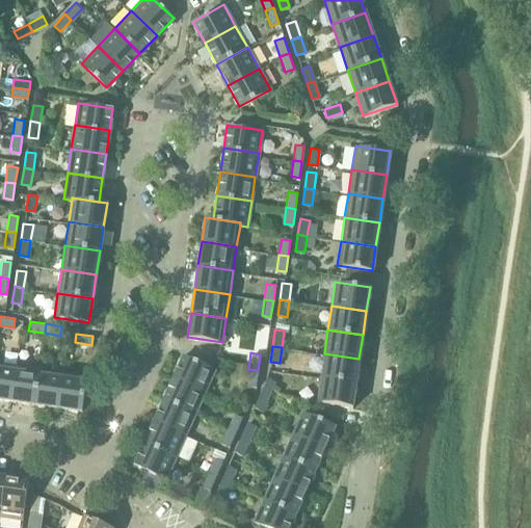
[(359,359),(324,353),(320,377),(355,383),(359,359)]
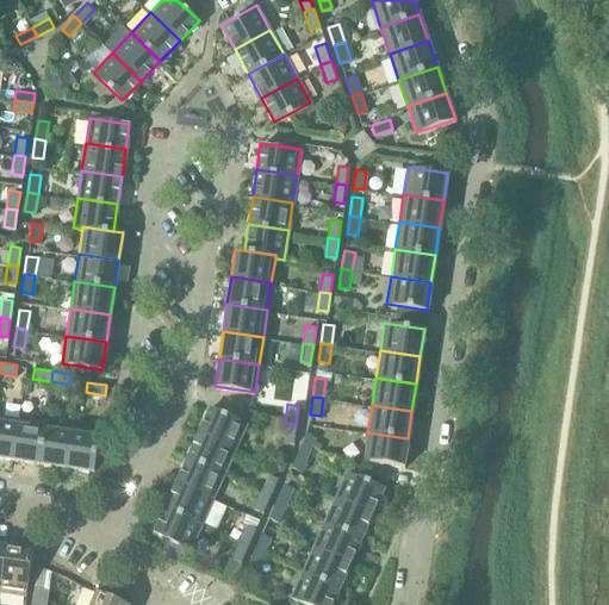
[(198,431),(235,448),(246,423),(209,406),(198,431)]
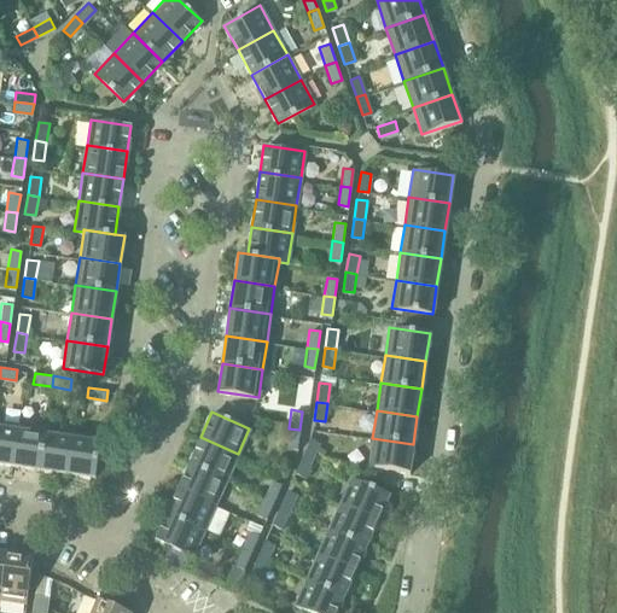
[(18,424),(0,420),(0,461),(12,463),(18,424)]
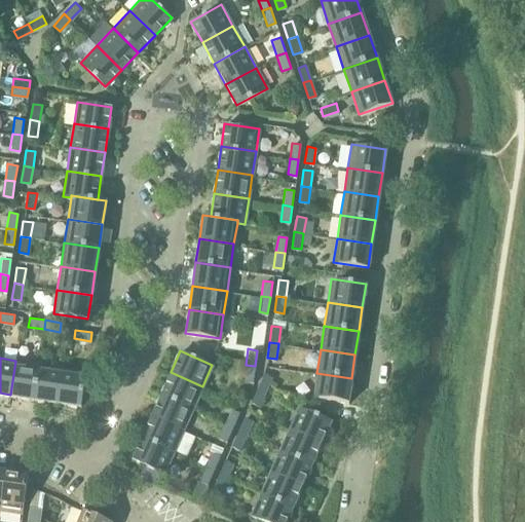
[(39,364),(15,361),(10,395),(34,399),(39,364)]
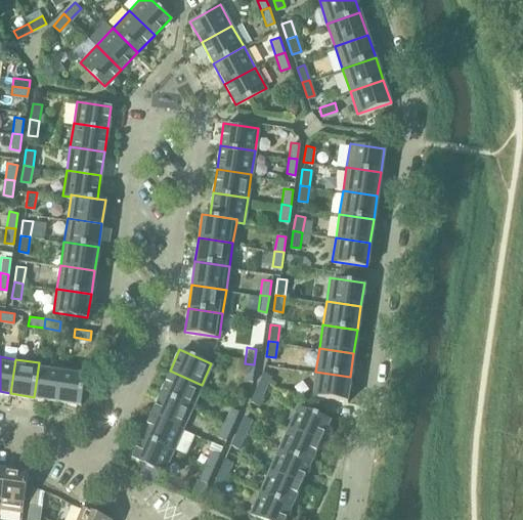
[(61,366),(39,362),(34,397),(56,400),(61,366)]
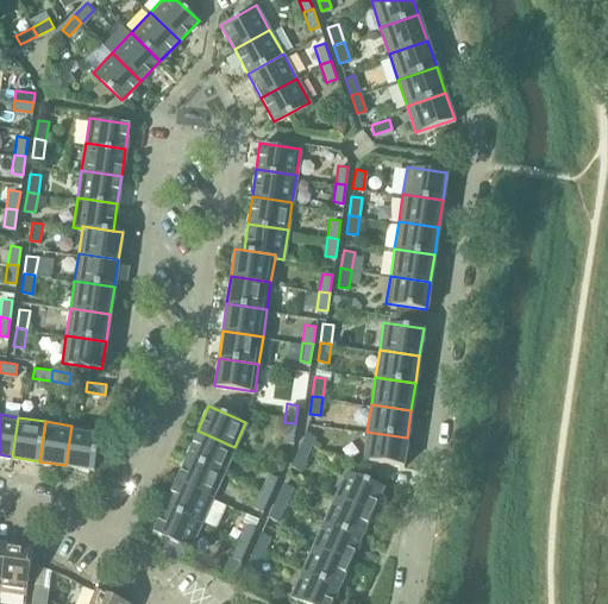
[(293,442),(295,423),(284,422),(282,440),(293,442)]
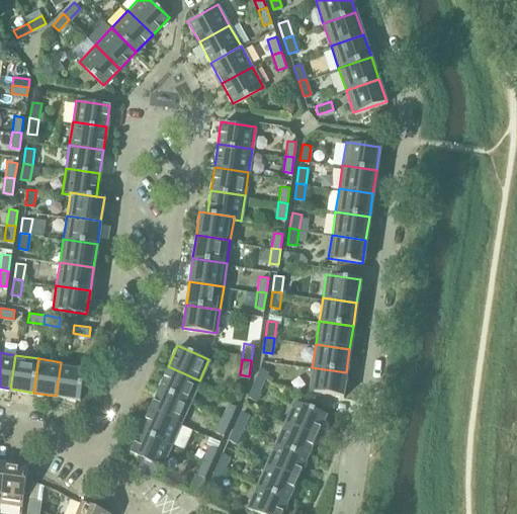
[(61,362),(56,396),(79,400),(84,365),(61,362)]
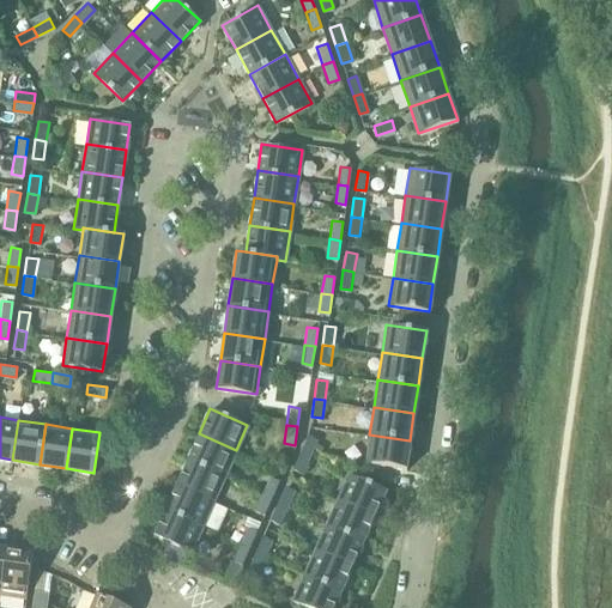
[(187,458),(224,475),(236,450),(199,433),(187,458)]
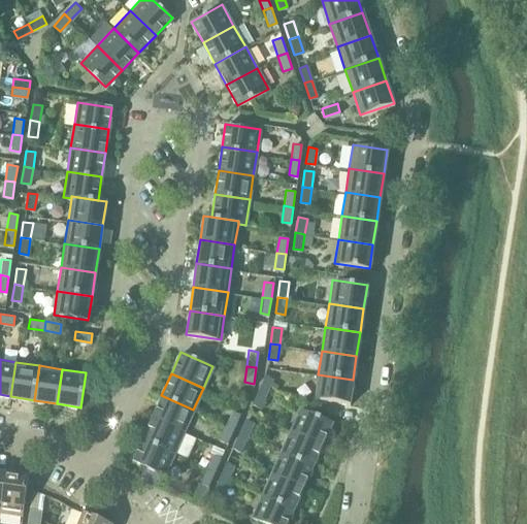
[(258,389),(266,393),(273,378),(265,374),(258,389)]
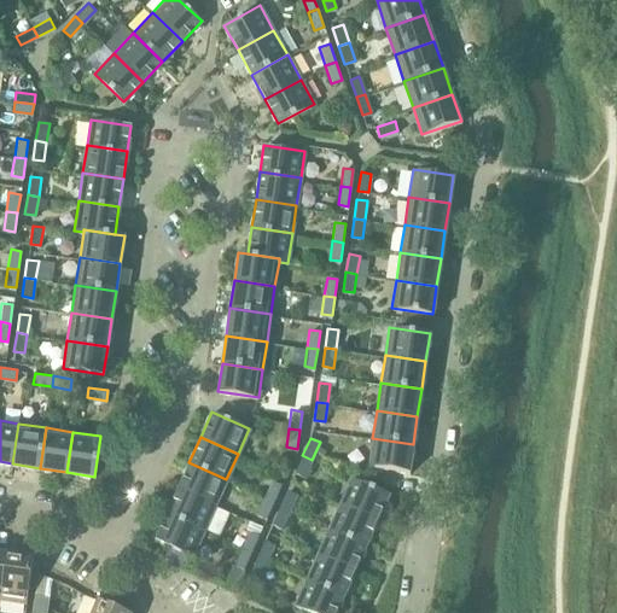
[(413,444),(372,438),(368,466),(409,472),(413,444)]
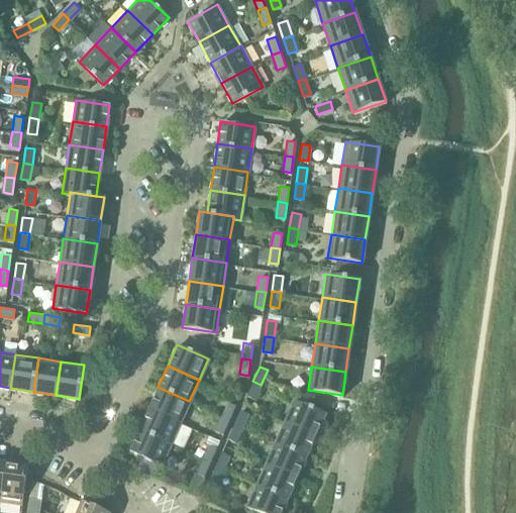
[(253,399),(261,385),(252,381),(245,396),(253,399)]
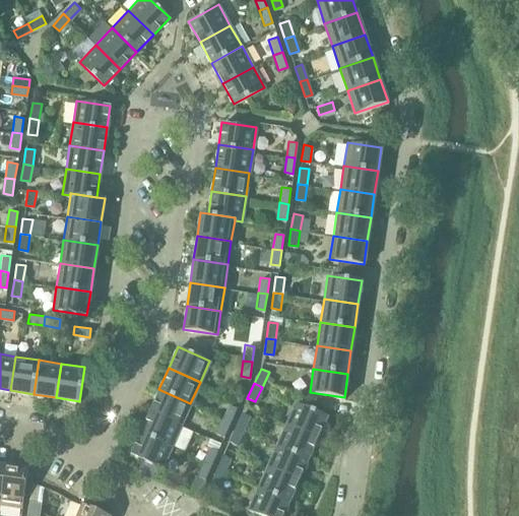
[(149,410),(181,425),(190,403),(158,389),(149,410)]
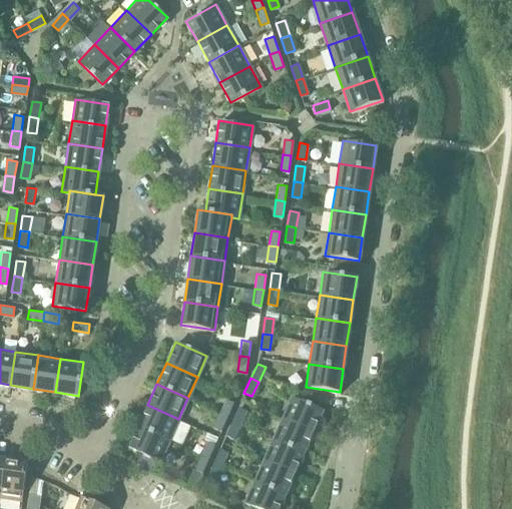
[(282,417),(313,431),(323,410),(292,396),(282,417)]
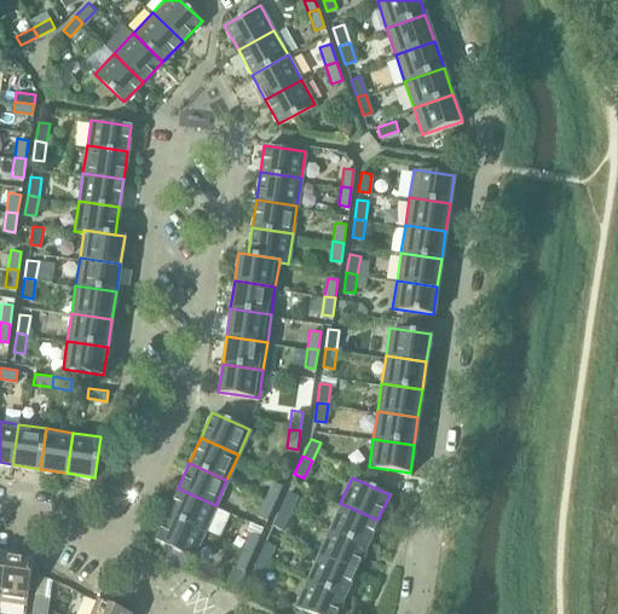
[(263,500),(272,505),(282,485),(271,480),(263,500)]
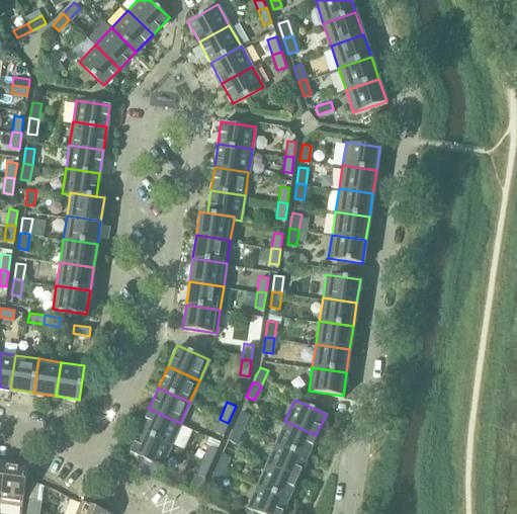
[(170,444),(180,423),(149,409),(139,430),(170,444)]
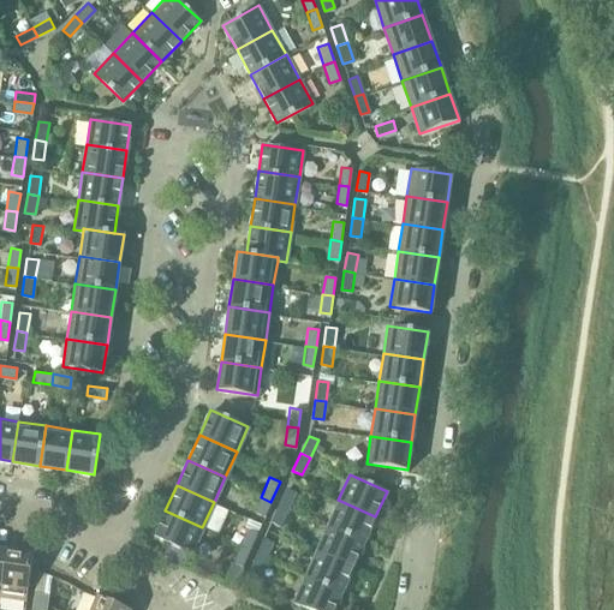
[(278,503),(288,508),(296,490),(286,486),(278,503)]
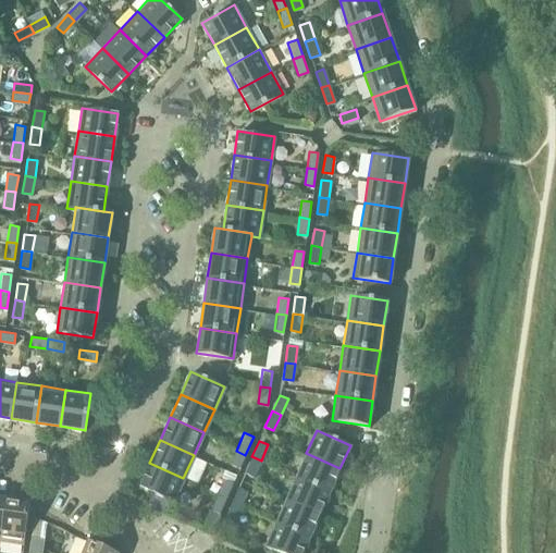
[(237,474),(245,455),(236,451),(227,470),(237,474)]
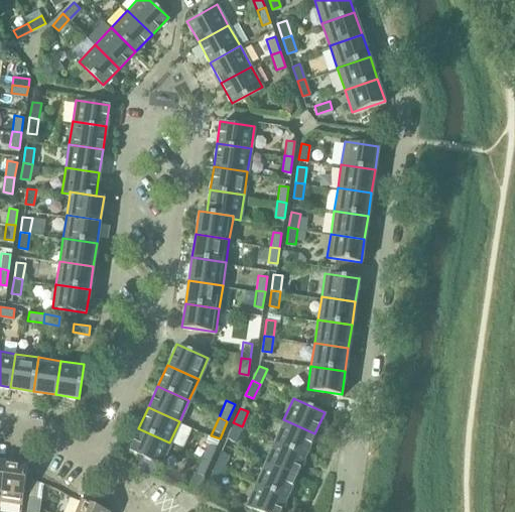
[(305,455),(314,433),(283,419),(274,440),(305,455)]
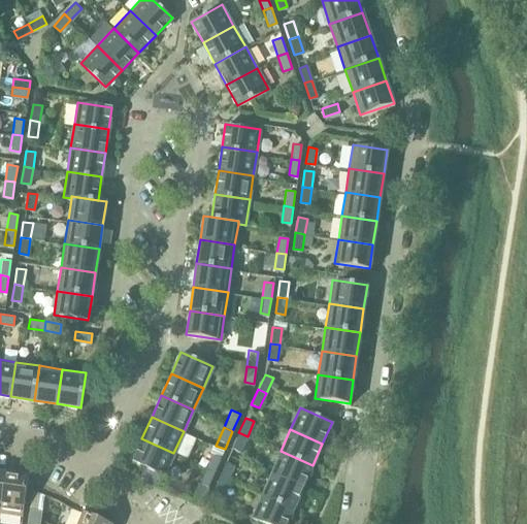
[(240,452),(248,436),(238,432),(232,448),(240,452)]
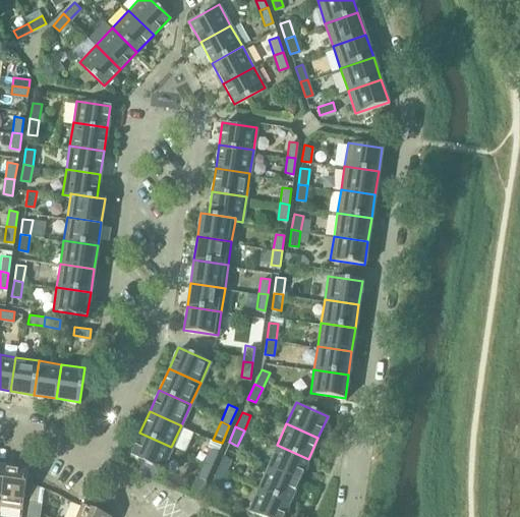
[(162,469),(171,447),(139,433),(130,455),(162,469)]
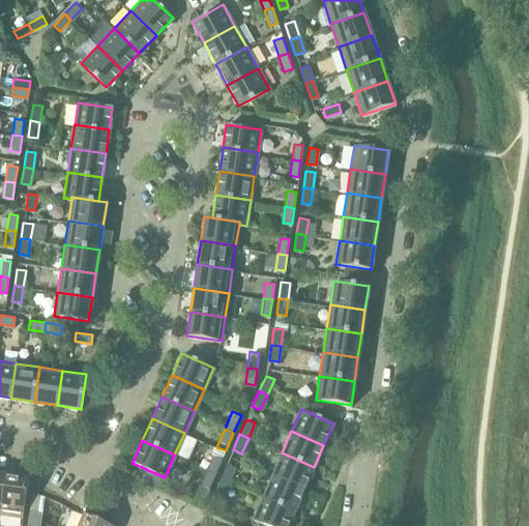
[(303,489),(314,467),(282,453),(271,474),(303,489)]
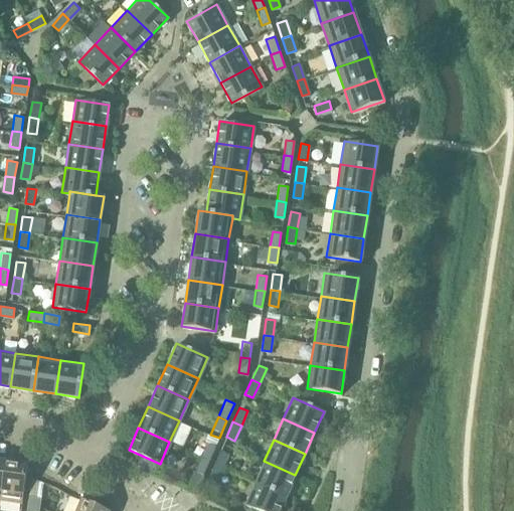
[(201,456),(209,459),(215,445),(208,442),(201,456)]
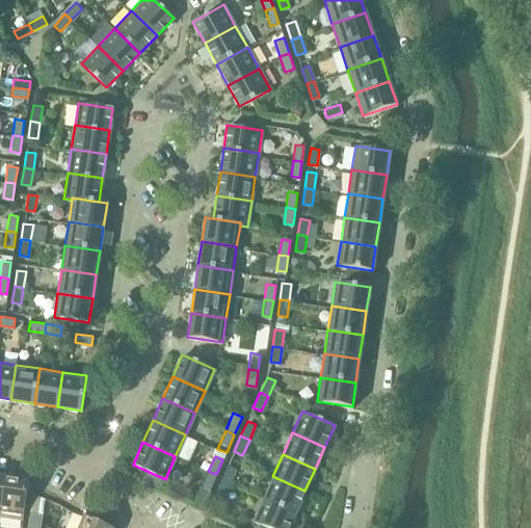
[(28,473),(30,463),(20,462),(19,471),(28,473)]
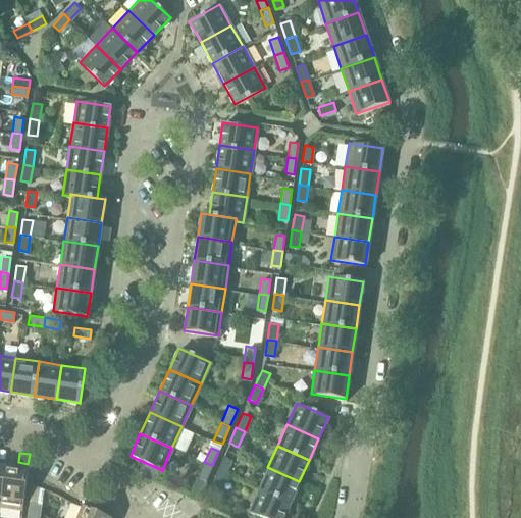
[(217,470),(224,473),(230,459),(223,456),(217,470)]
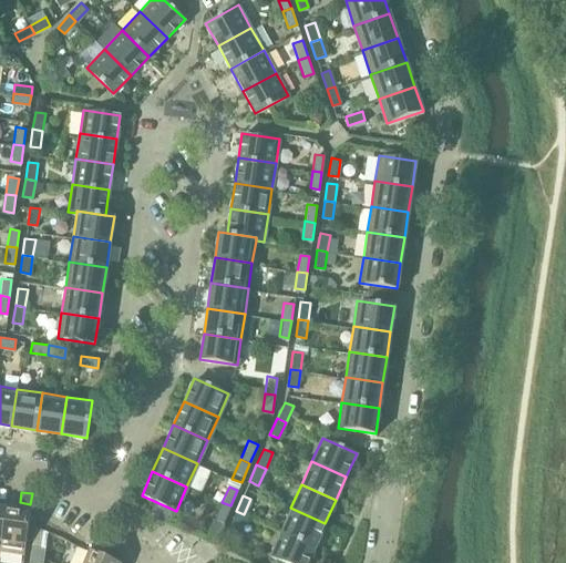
[(223,522),(230,505),(222,502),(215,518),(223,522)]
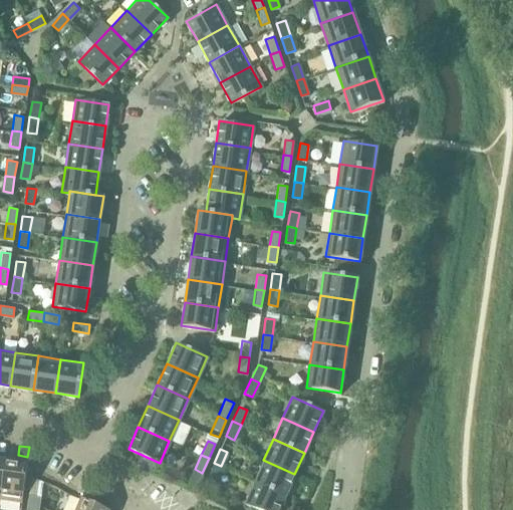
[(26,463),(4,459),(0,486),(0,497),(21,500),(26,463)]
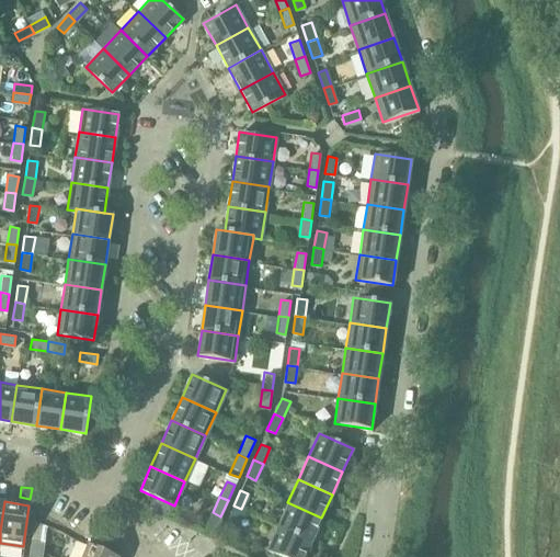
[(311,541),(321,518),(287,502),(277,525),(311,541)]
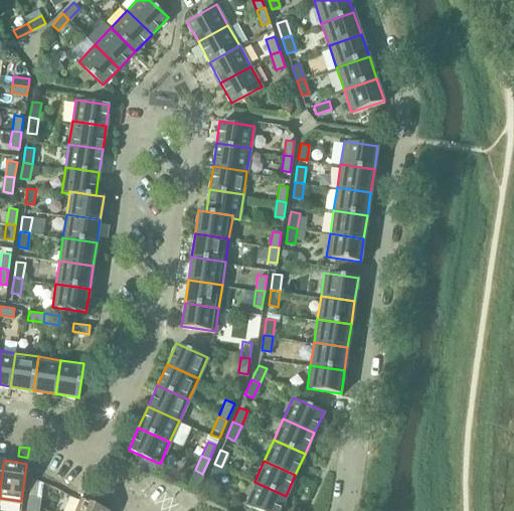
[(215,481),(221,467),(214,464),(207,478),(215,481)]
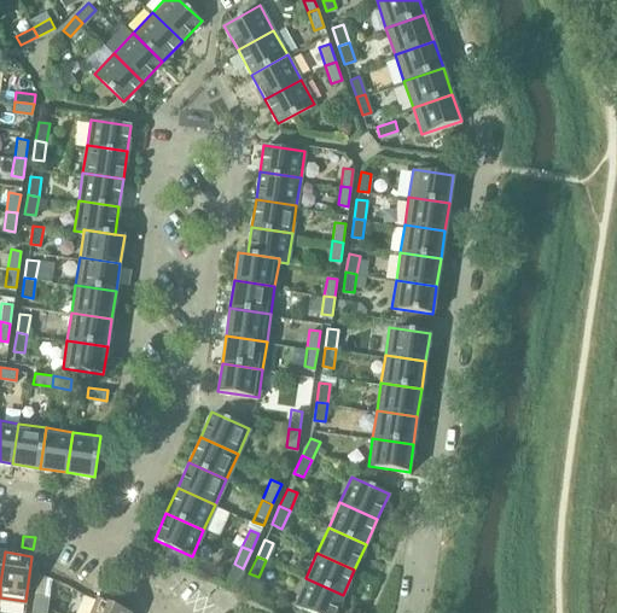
[(313,612),(335,612),(343,595),(306,578),(294,605),(313,612)]
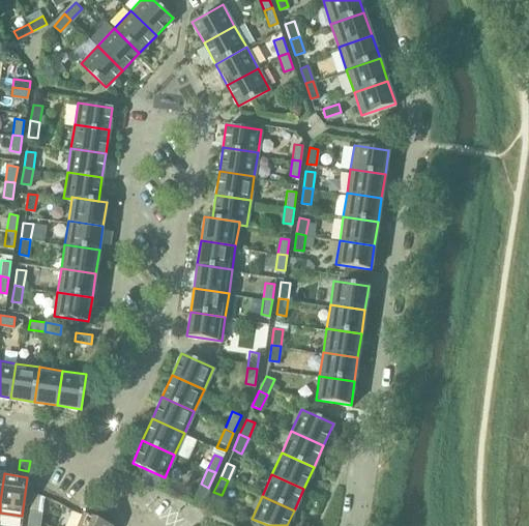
[(28,518),(40,520),(41,510),(29,509),(28,518)]
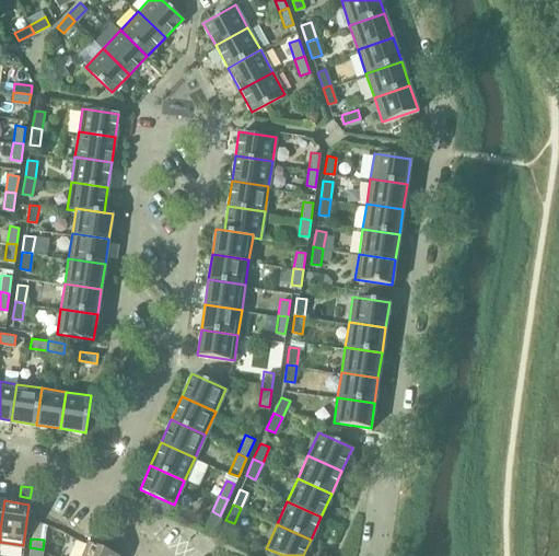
[(82,555),(118,555),(119,555),(88,542),(82,555)]
